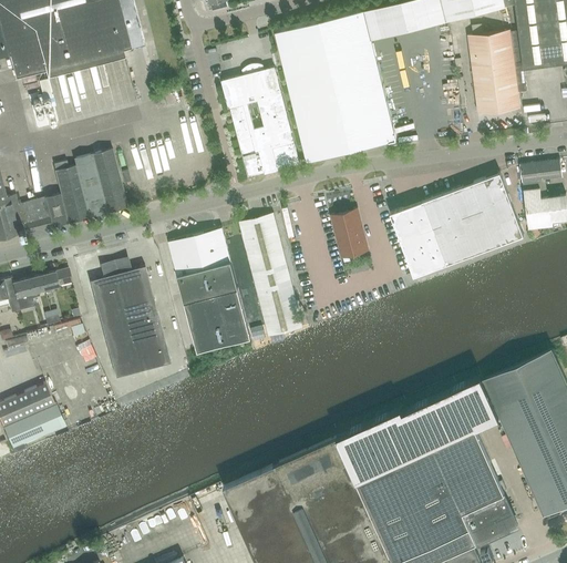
[(0,0),(0,60),(10,59),(16,81),(144,48),(132,0),(0,0)]
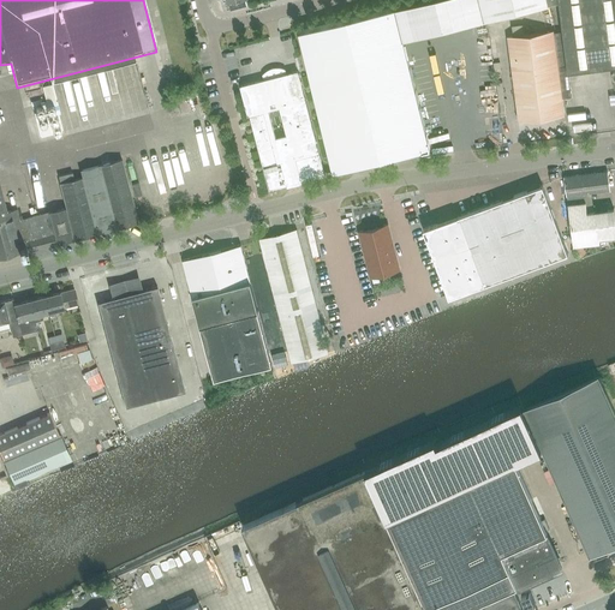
[(448,0),(299,36),(333,177),(429,154),(402,45),(484,24),(478,0),(448,0)]
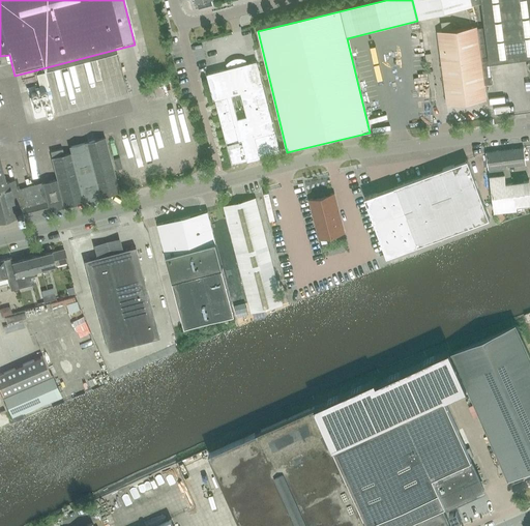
[(412,0),(417,21),(473,7),(482,5),(481,0),(412,0)]
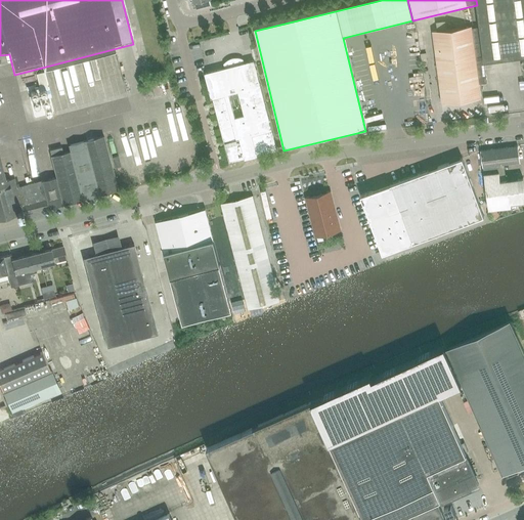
[(523,0),(476,0),(477,5),(484,65),(523,59),(523,0)]
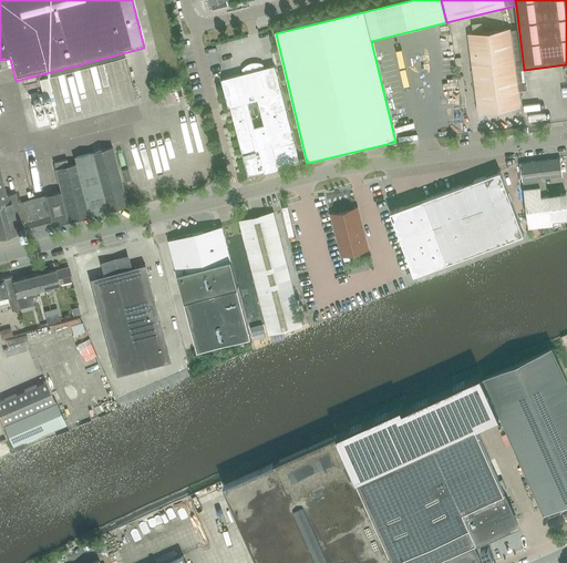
[(480,115),(519,110),(509,33),(470,38),(480,115)]
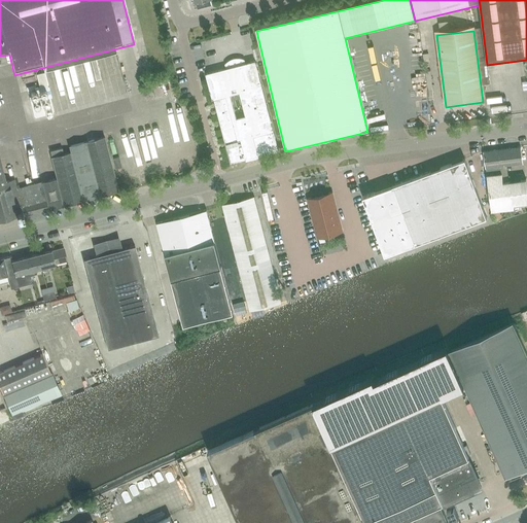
[(278,154),(255,65),(245,67),(244,63),(240,62),(239,64),(235,65),(231,66),(229,65),(225,68),(226,72),(206,77),(213,103),(214,102),(231,167),(278,154)]
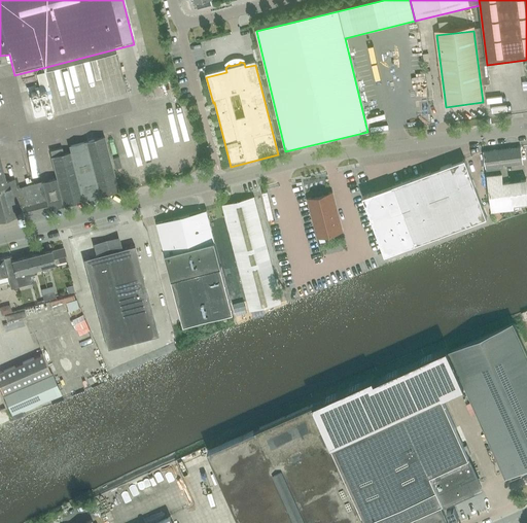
[(118,195),(106,146),(104,140),(68,150),(70,155),(63,158),(62,151),(49,154),(64,208),(118,195)]
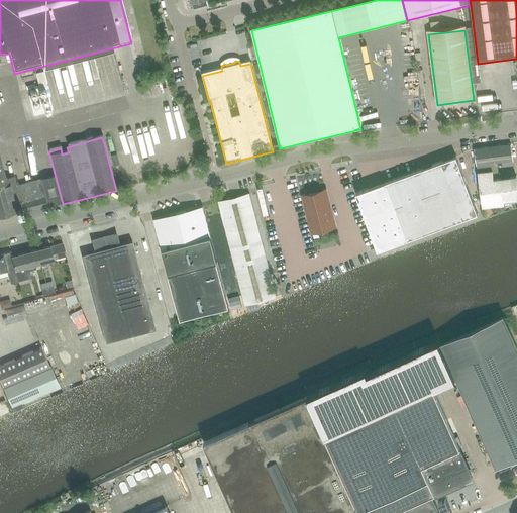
[(513,164),(511,147),(510,147),(475,152),(482,210),(504,207),(504,204),(516,201),(516,186),(516,180),(493,183),(491,167),(513,164)]
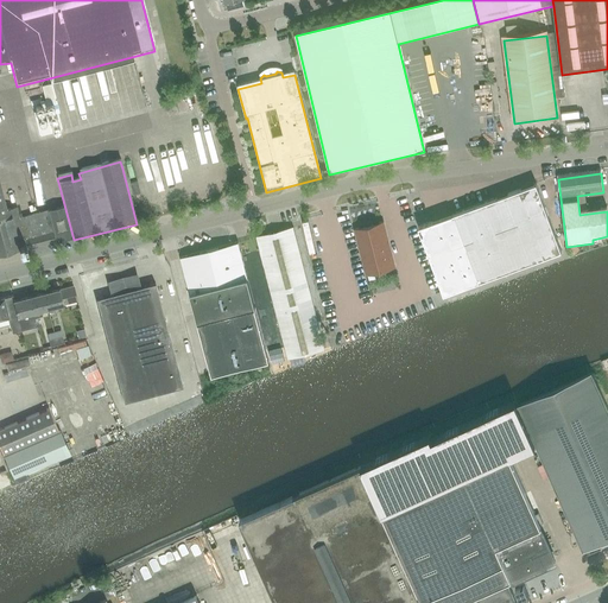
[(443,299),(550,259),(561,255),(536,188),(418,232),(443,299)]
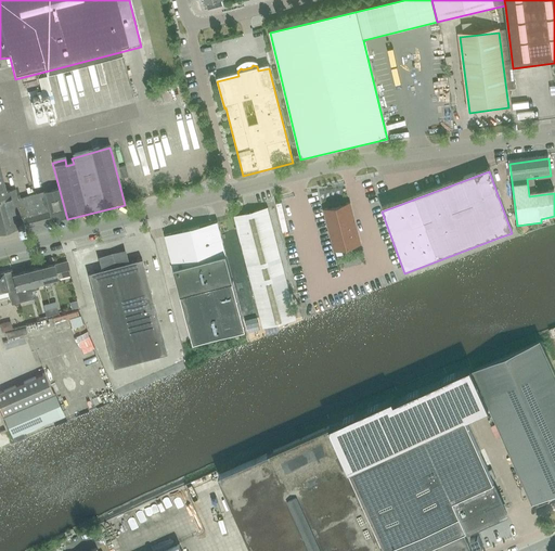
[(0,235),(15,232),(5,195),(0,173),(0,235)]
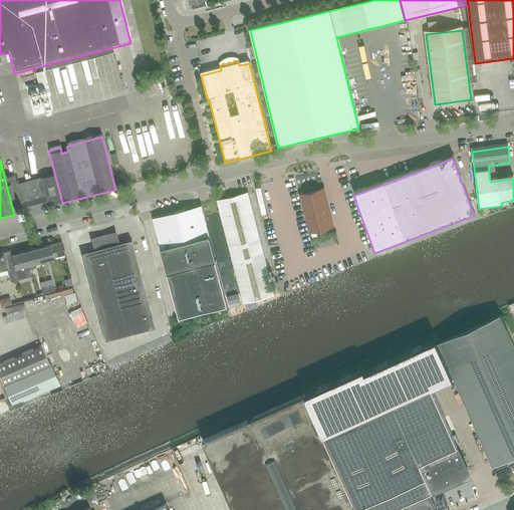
[(47,208),(61,205),(61,204),(54,178),(40,181),(40,182),(16,188),(13,179),(5,181),(14,215),(16,214),(17,217),(23,215),(23,214),(47,207),(47,208)]
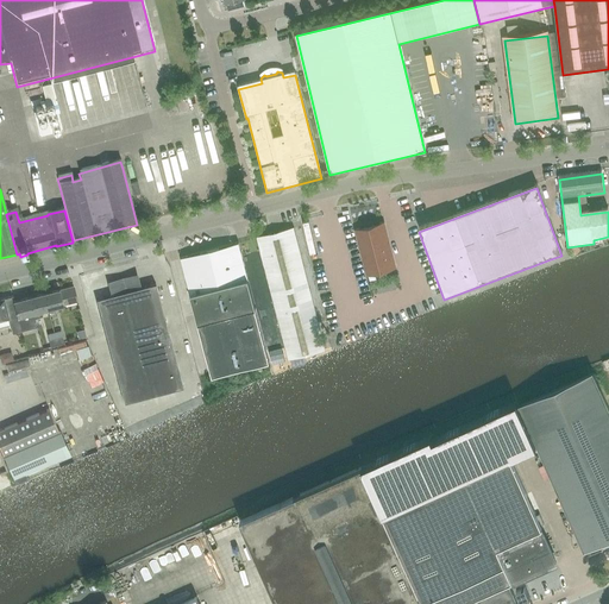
[(395,272),(384,227),(383,226),(356,233),(368,280),(395,272)]
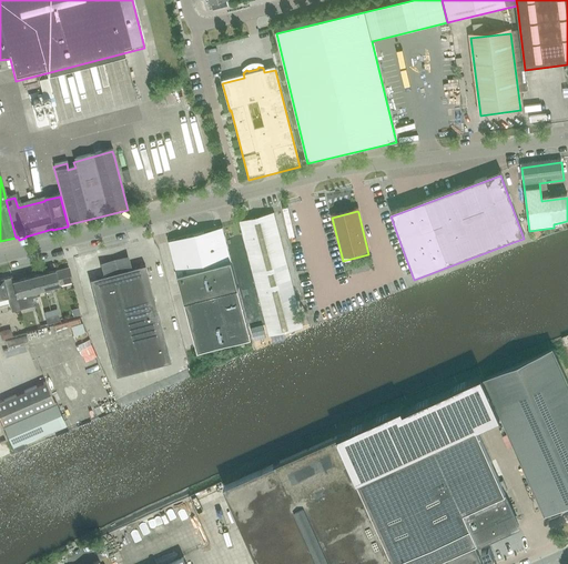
[(303,330),(274,220),(274,217),(240,225),(269,339),(303,330)]
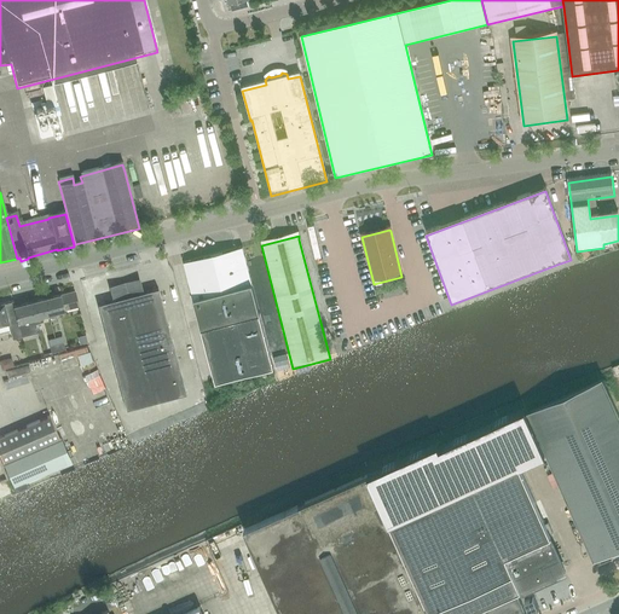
[(242,250),(184,266),(215,387),(273,371),(242,250)]
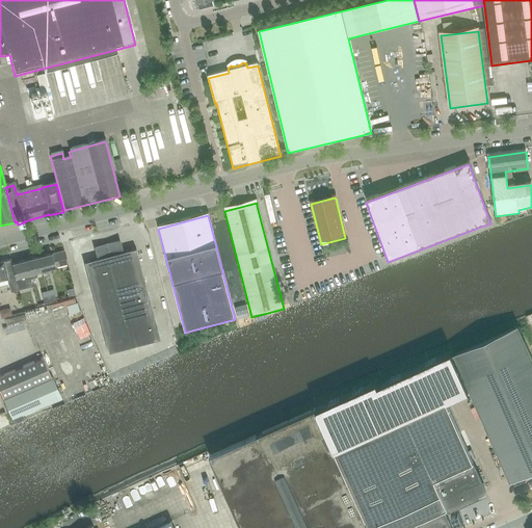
[(363,237),(361,231),(355,232),(353,221),(344,223),(347,240),(363,237)]
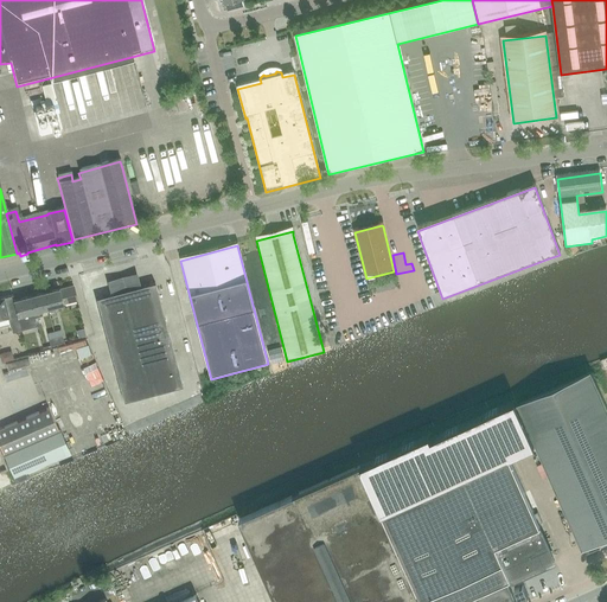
[(125,314),(159,305),(155,287),(139,292),(136,279),(122,282),(126,295),(121,296),(125,314)]
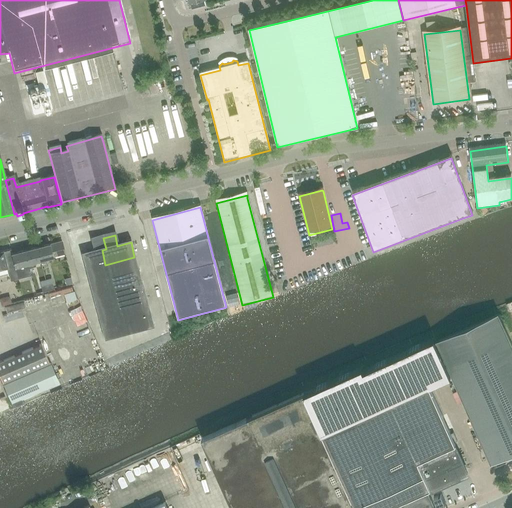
[(85,270),(105,265),(102,250),(106,249),(103,238),(91,241),(94,252),(81,255),(85,270)]
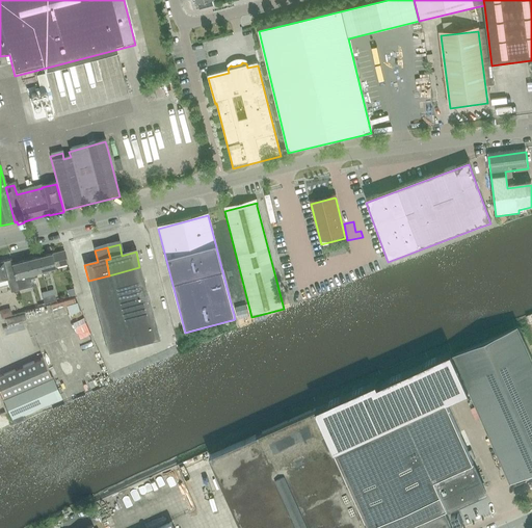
[(68,266),(64,256),(64,255),(52,258),(52,257),(38,261),(42,273),(55,270),(55,269),(68,266)]
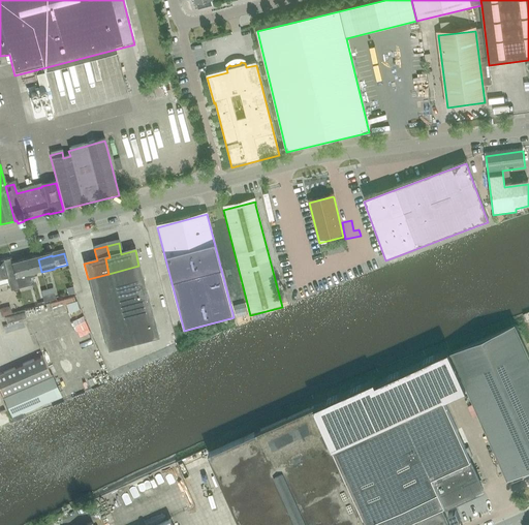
[(35,274),(41,272),(38,259),(25,263),(30,280),(36,278),(35,274)]
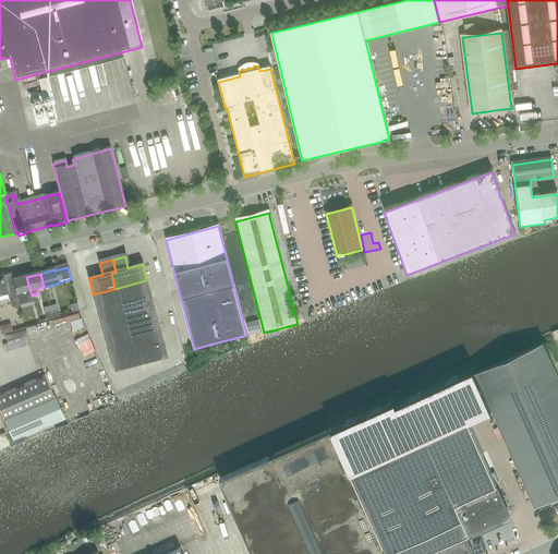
[(12,280),(13,280),(11,276),(3,278),(0,278),(0,298),(8,297),(11,310),(20,308),(12,280)]
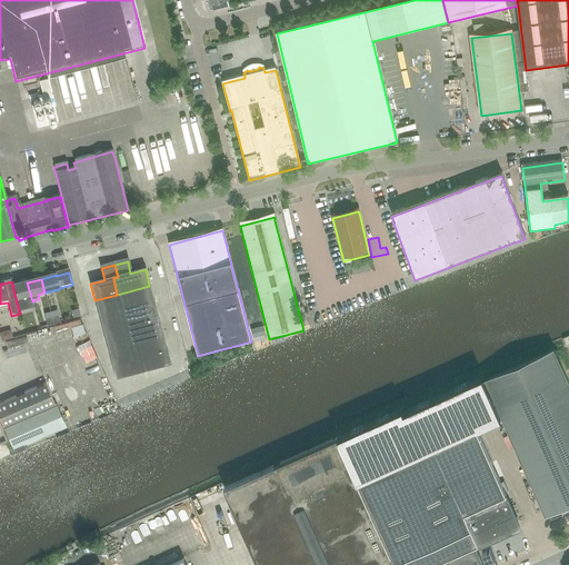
[(35,309),(32,301),(27,283),(13,286),(12,286),(20,314),(35,309)]
